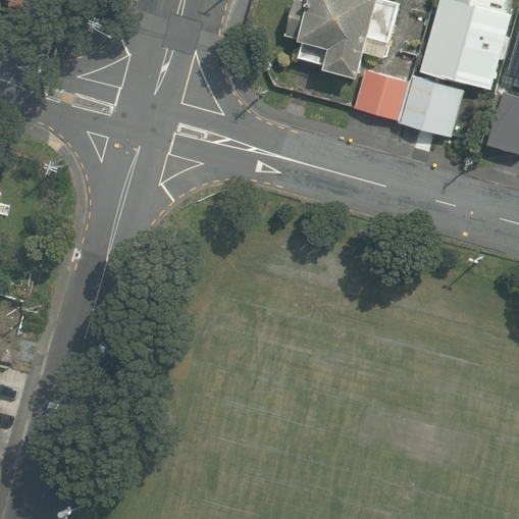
[(325,68),(358,78),(364,54),(383,59),(399,2),(390,0),(308,0),(308,1),(305,0),(292,0),(283,35),(302,40),(298,57),(326,64),(325,68)]
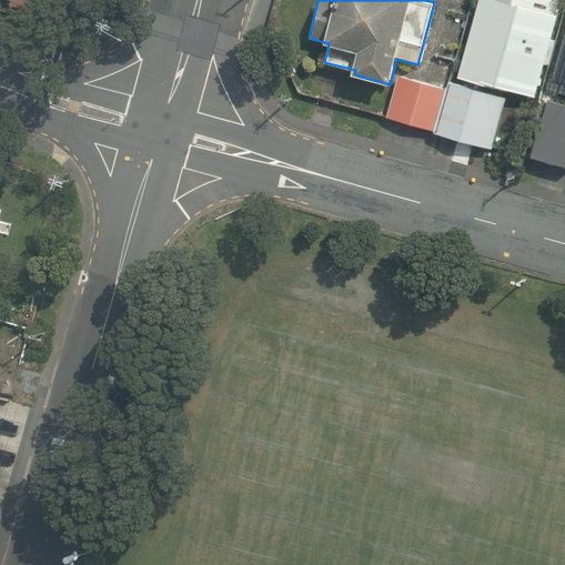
[(477,0),(457,79),(535,99),(560,0),(477,0)]
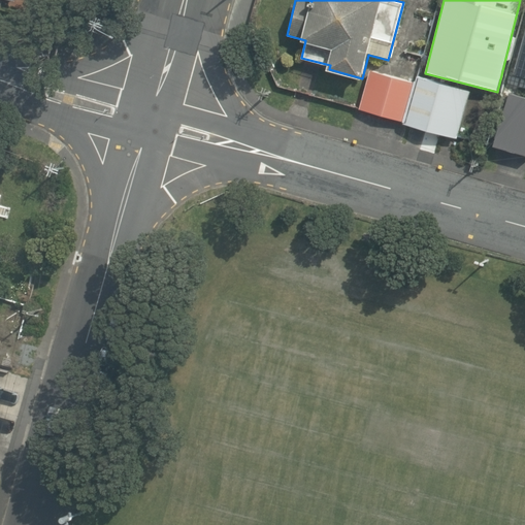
[(524,34),(514,76),(524,78),(524,34)]
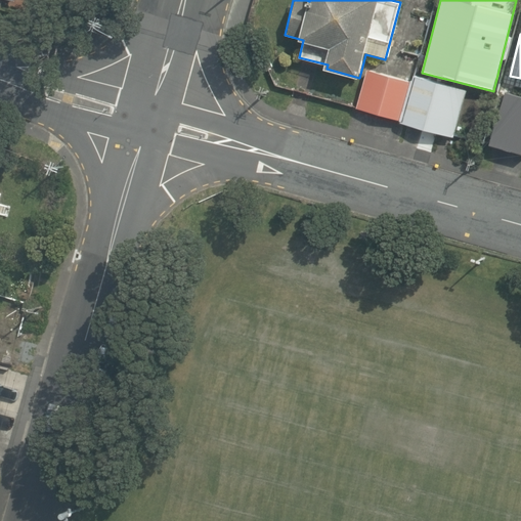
[(401,70),(413,73),(416,59),(405,56),(401,70)]
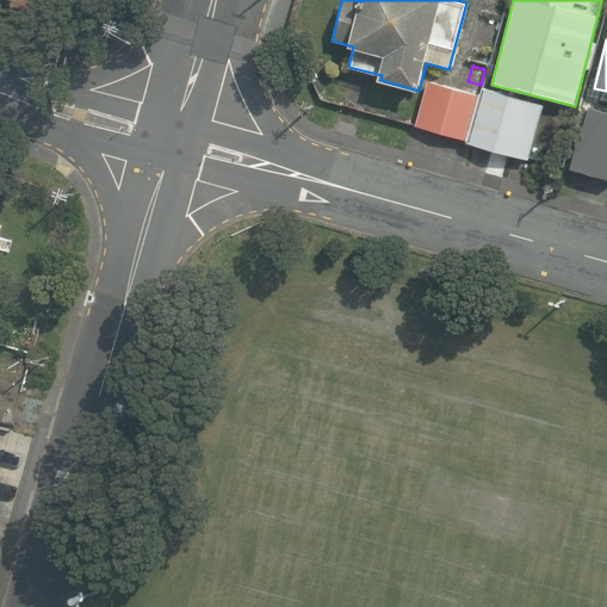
[(413,123),(463,137),(475,93),(425,79),(413,123)]
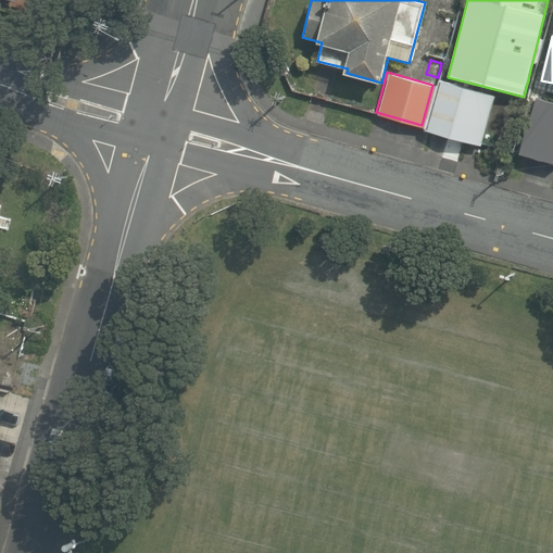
[(424,132),(478,146),(492,92),(438,78),(424,132)]
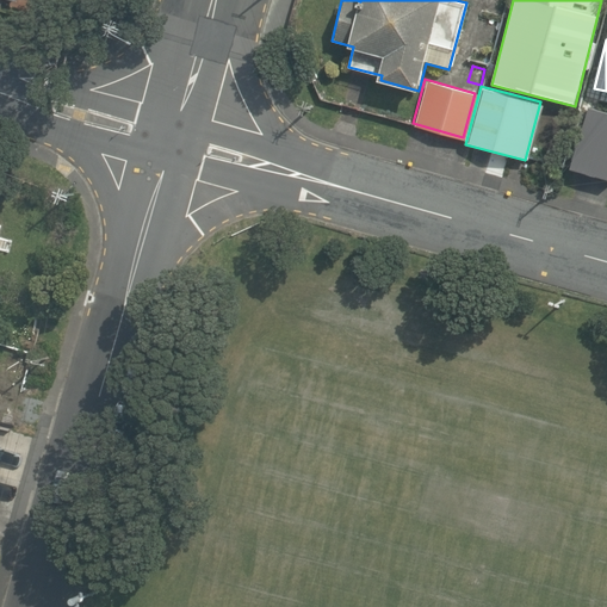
[(570,173),(606,181),(606,116),(587,111),(570,173)]
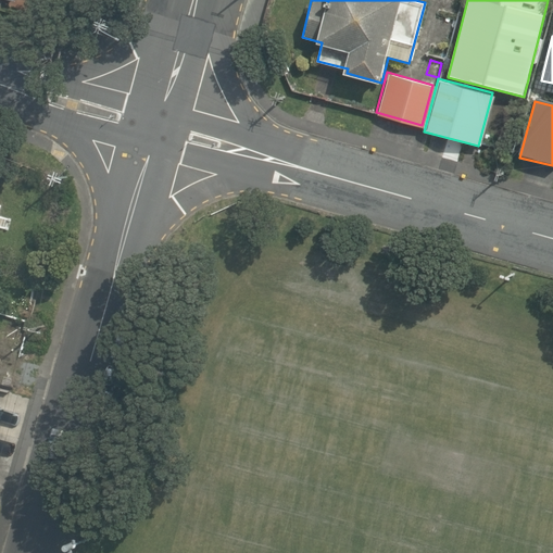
All buildings are outlined.
